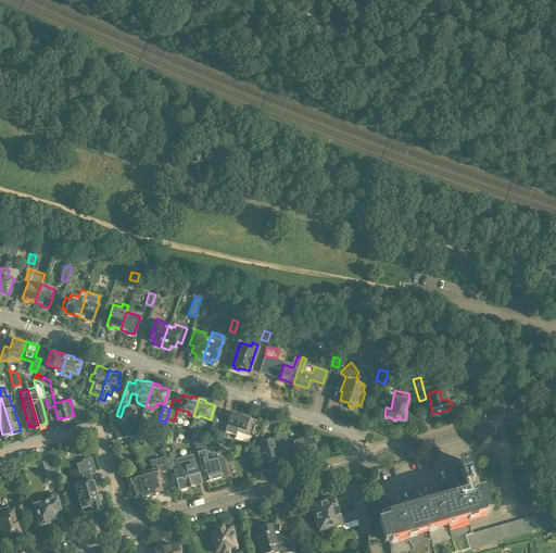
[(216,432),(215,435),(222,437),(226,438),(228,431),(235,434),(236,432),(236,431),(237,427),(252,432),(256,418),(230,410),(229,414),(226,424),(219,422),(219,423),(216,431),(216,432)]
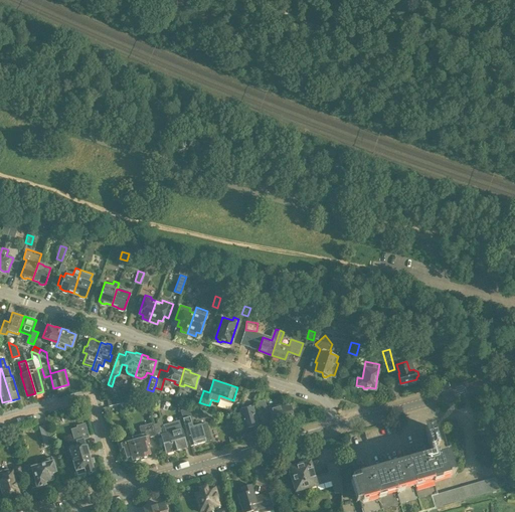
[(198,389),(195,398),(200,400),(200,399),(203,391),(198,389)]
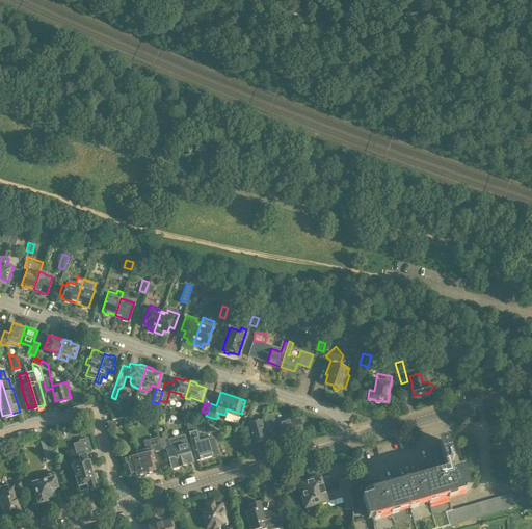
[(110,411),(111,417),(124,414),(123,408),(110,411)]
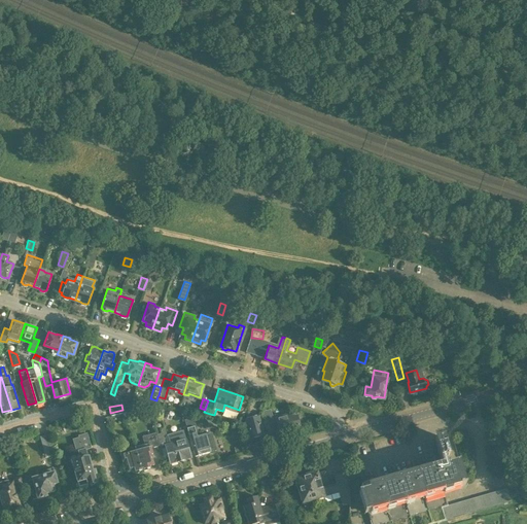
[(278,428),(279,430),(300,424),(296,414),(290,416),(289,411),(275,415),(276,419),(274,420),(271,408),(261,410),(267,431),(278,428)]
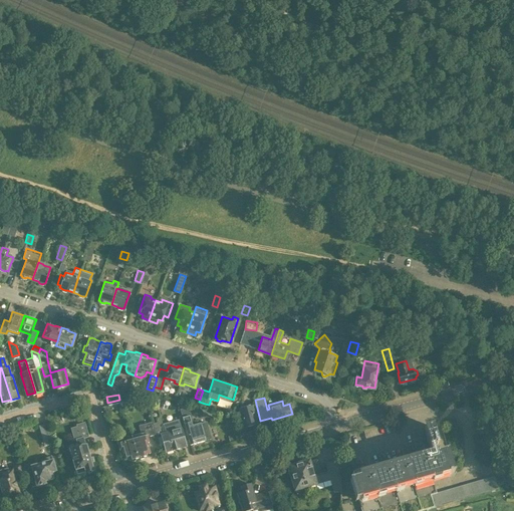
[(185,423),(190,444),(196,442),(205,439),(211,437),(205,417),(193,421),(189,404),(180,406),(185,423)]
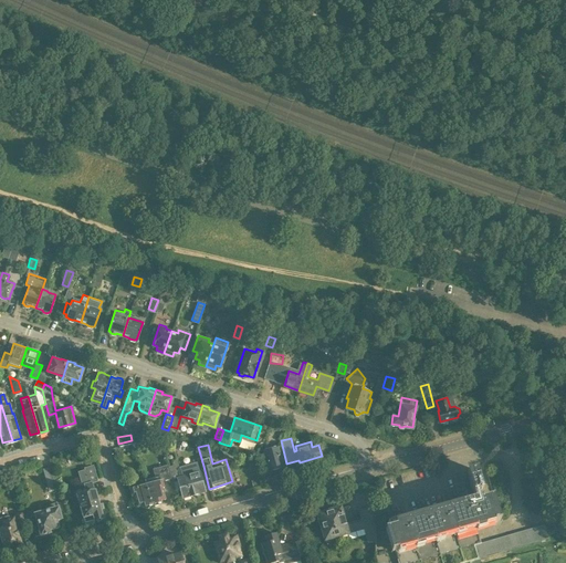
[(264,450),(270,470),(271,469),(273,470),(276,470),(276,468),(283,466),(278,446),(264,450)]
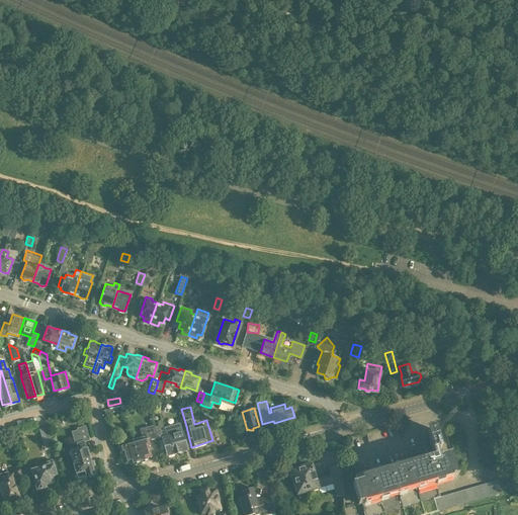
[(159,424),(154,425),(157,435),(158,438),(163,437),(168,453),(174,451),(177,451),(172,433),(167,435),(164,426),(162,418),(157,420),(159,424)]
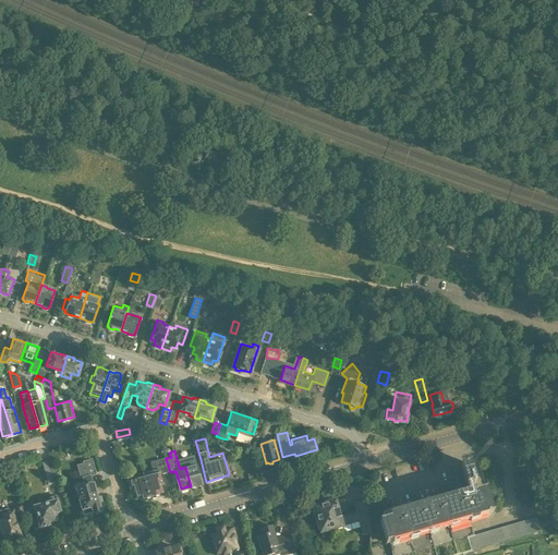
[(75,486),(82,509),(83,509),(84,514),(93,511),(101,509),(98,501),(101,499),(98,491),(96,491),(93,482),(91,473),(96,471),(92,456),(82,459),(86,474),(82,475),(85,484),(75,486)]
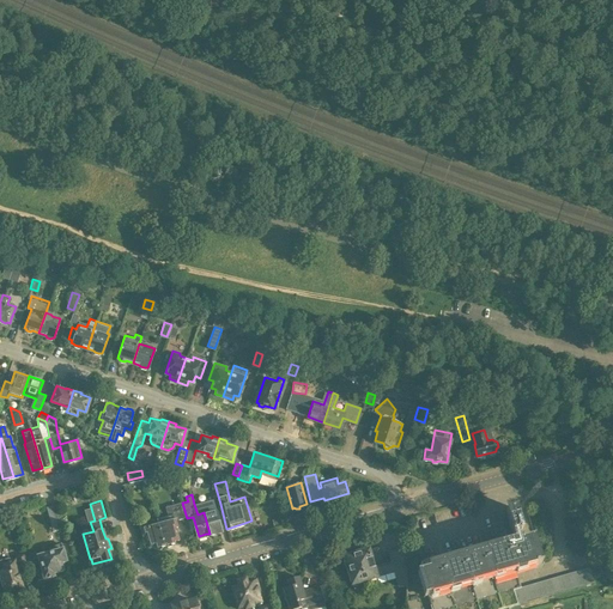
[(46,504),(53,528),(61,525),(54,501),(46,504)]
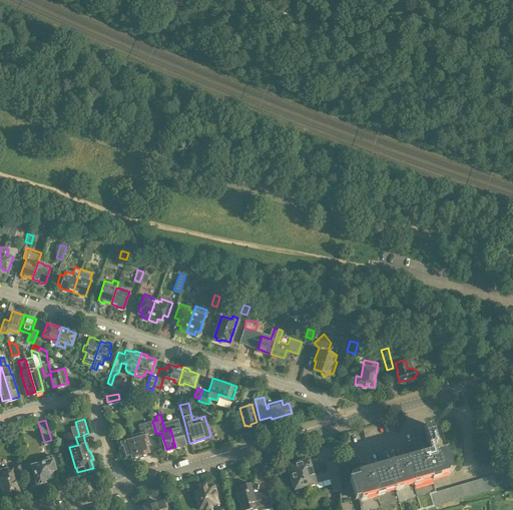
[(140,431),(131,433),(137,456),(138,455),(140,456),(143,455),(144,454),(145,453),(145,452),(149,451),(146,440),(148,440),(146,434),(155,431),(152,421),(149,422),(148,420),(142,422),(138,423),(140,431)]
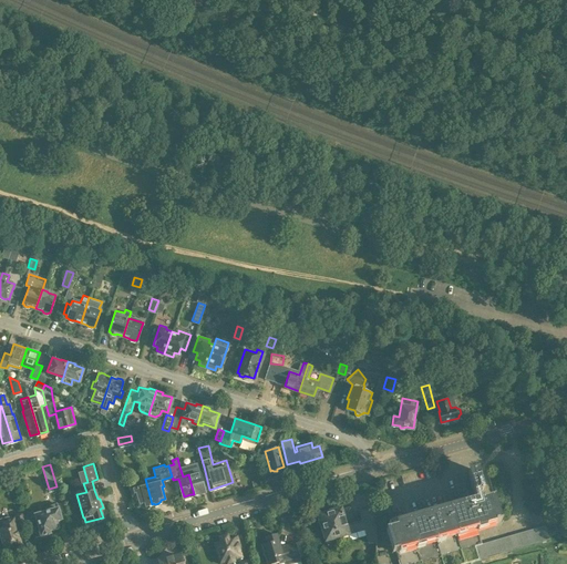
[(187,464),(179,467),(183,477),(188,474),(194,494),(197,493),(205,491),(199,472),(194,473),(193,471),(189,472),(187,464)]
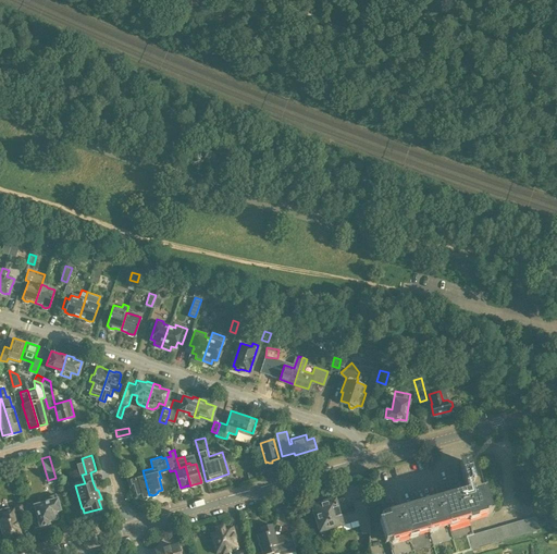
[(390,516),(381,518),(387,540),(489,511),(482,488),(472,490),(469,481),(474,480),(469,460),(459,463),(461,470),(456,471),(461,493),(390,514),(390,516)]
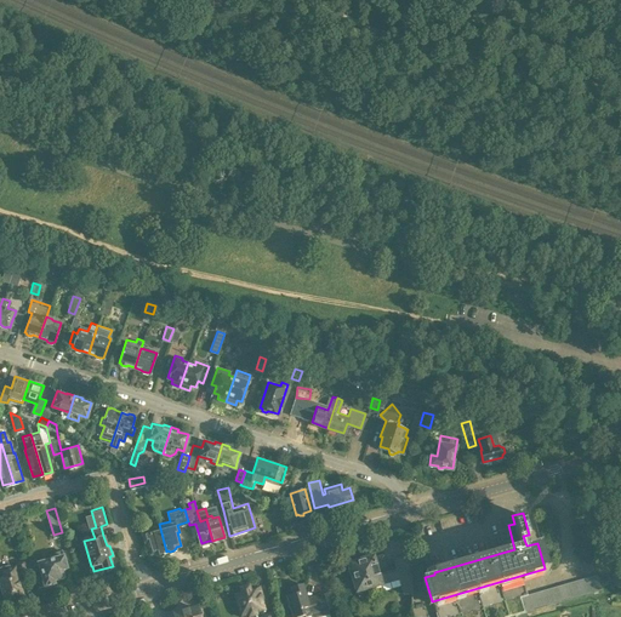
[(166,552),(159,524),(144,529),(143,526),(141,527),(141,529),(143,535),(142,535),(144,542),(147,542),(151,554),(155,552),(157,554),(158,553),(160,555),(164,554),(165,552),(166,552)]
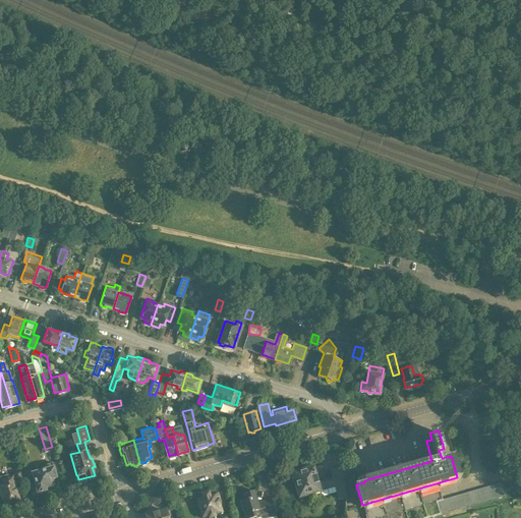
[(35,482),(31,483),(33,492),(37,491),(38,492),(46,488),(45,486),(54,483),(52,477),(56,476),(52,460),(45,462),(46,467),(32,471),(35,482)]
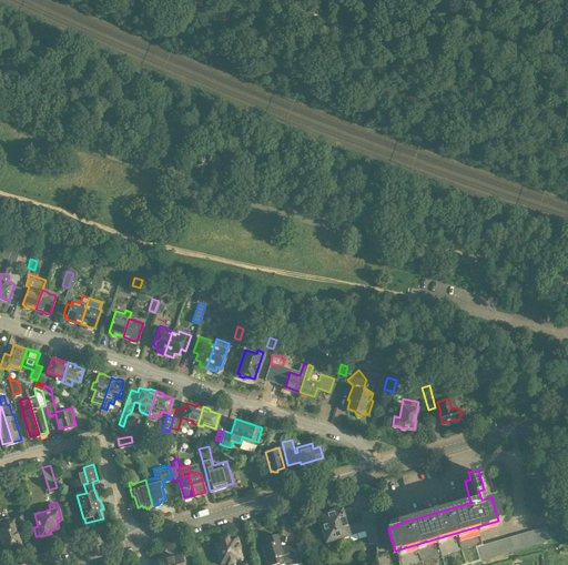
[(320,517),(317,518),(318,524),(322,525),(326,540),(348,534),(347,534),(365,530),(368,542),(376,542),(376,532),(376,525),(376,507),(376,506),(359,511),(363,520),(346,524),(345,521),(348,520),(347,516),(352,515),(350,507),(342,510),(341,508),(318,515),(320,517)]
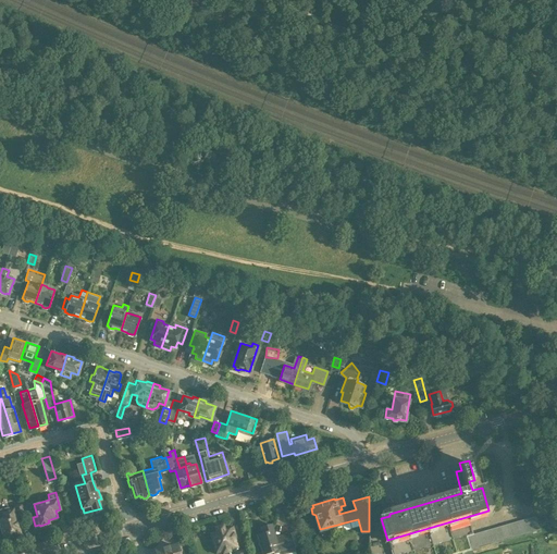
[(15,504),(19,514),(25,513),(22,502),(15,504)]
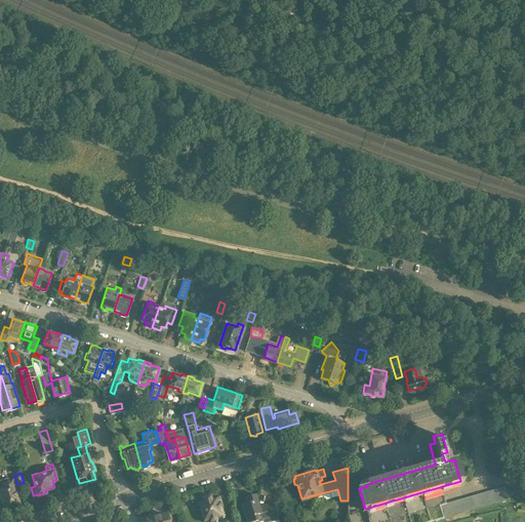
[(0,494),(2,502),(3,502),(4,505),(18,500),(14,484),(10,485),(8,476),(6,477),(4,476),(3,476),(1,476),(0,476),(0,494)]
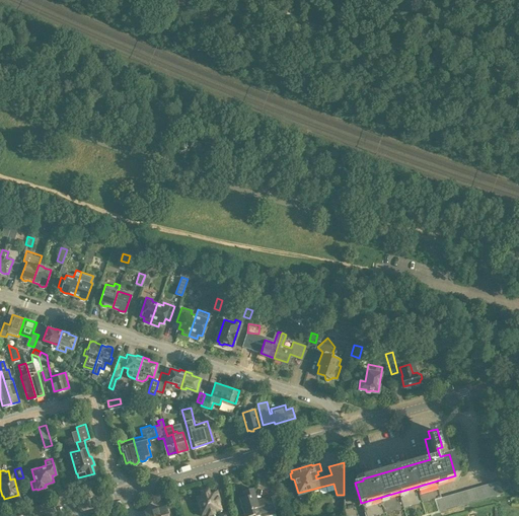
[(344,480),(344,486),(353,484),(351,477),(344,480)]
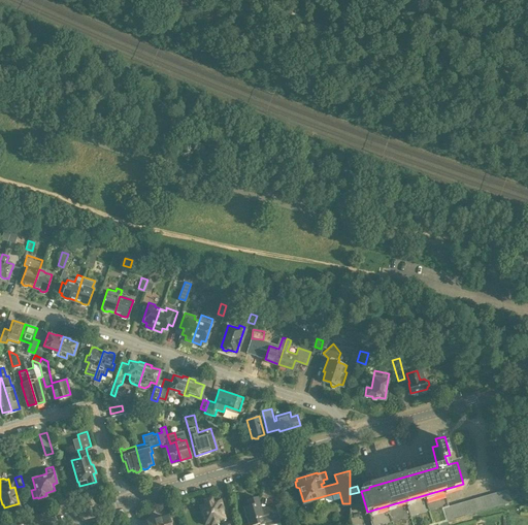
[(505,487),(371,524),(424,524),(509,500),(505,487)]
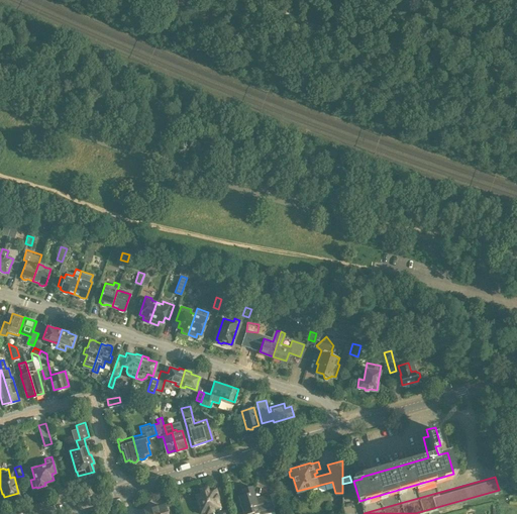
[(243,494),(238,495),(243,513),(245,513),(253,512),(253,513),(275,513),(269,493),(255,497),(252,485),(241,488),(243,494)]
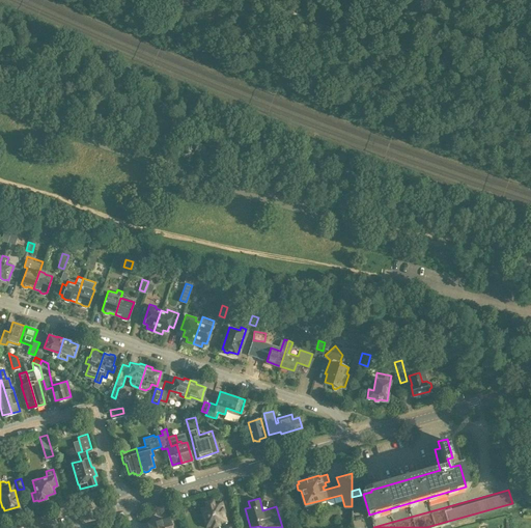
[(200,507),(206,526),(212,524),(213,526),(220,524),(219,522),(223,521),(225,527),(235,527),(234,521),(228,523),(222,500),(214,503),(213,499),(204,502),(205,505),(200,507)]
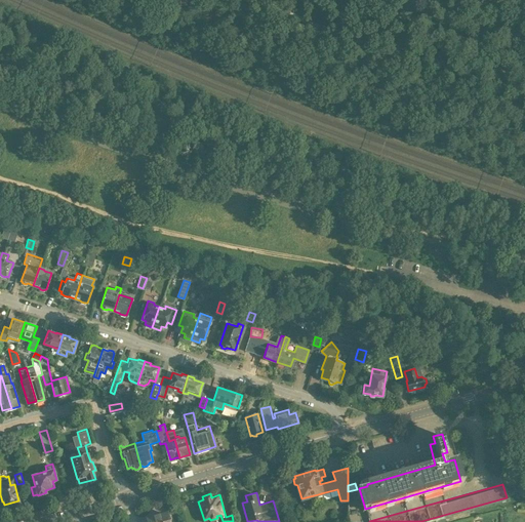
[(148,518),(137,521),(168,521),(169,521),(173,521),(170,512),(166,513),(159,515),(159,514),(154,516),(148,518)]
